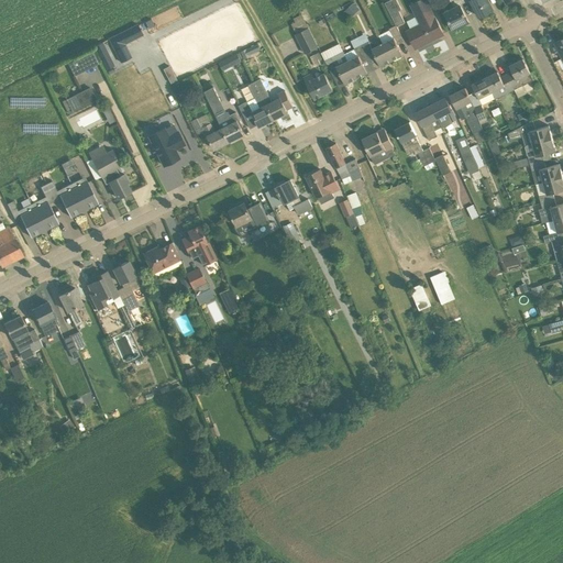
[(396,25),(399,31),(405,28),(397,12),(400,11),(395,0),(392,0),(385,3),(396,25)]
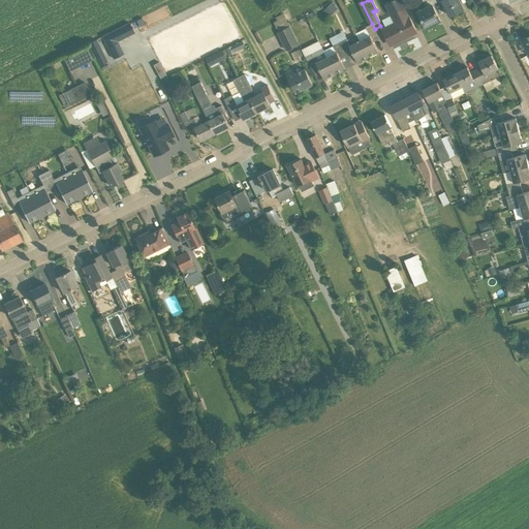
[(379,22),(383,29),(382,30),(390,44),(404,37),(405,38),(417,32),(412,23),(409,17),(408,17),(400,0),(394,0),(383,5),(390,17),(379,22)]
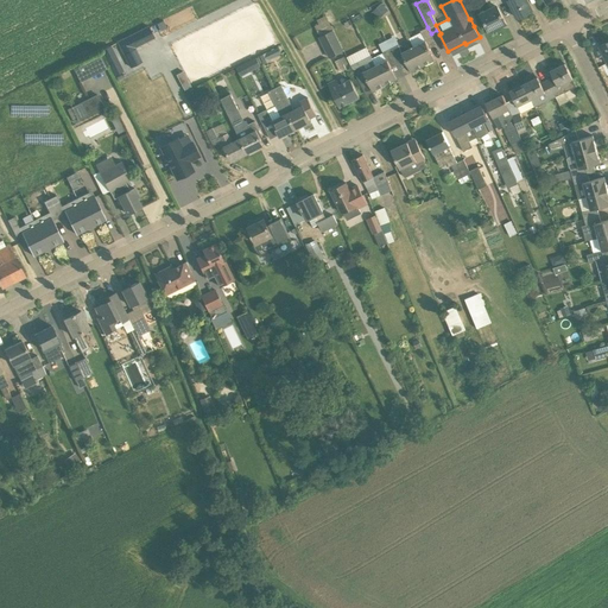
[(498,6),(496,6),(495,4),(501,0),(485,0),(491,10),(480,14),(489,32),(506,24),(498,6)]
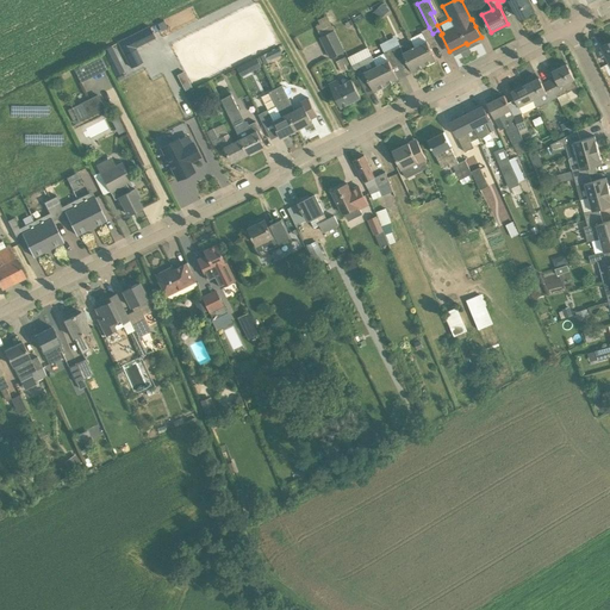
[(510,0),(520,18),(535,11),(529,0),(510,0)]
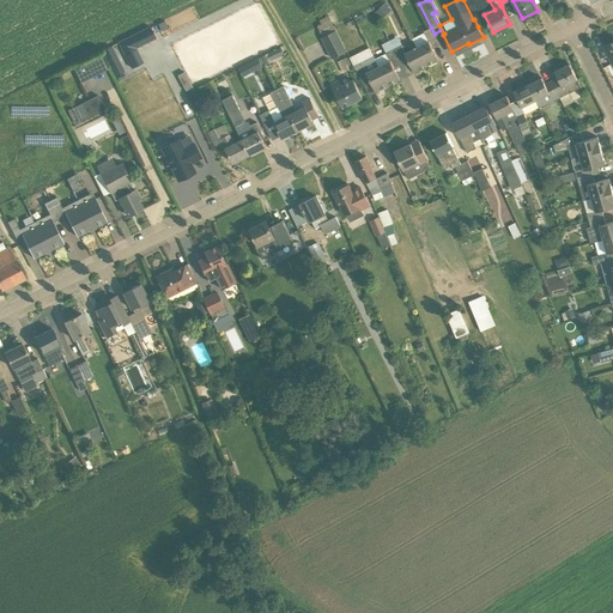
[(376,12),(381,17),(390,8),(384,4),(376,12)]
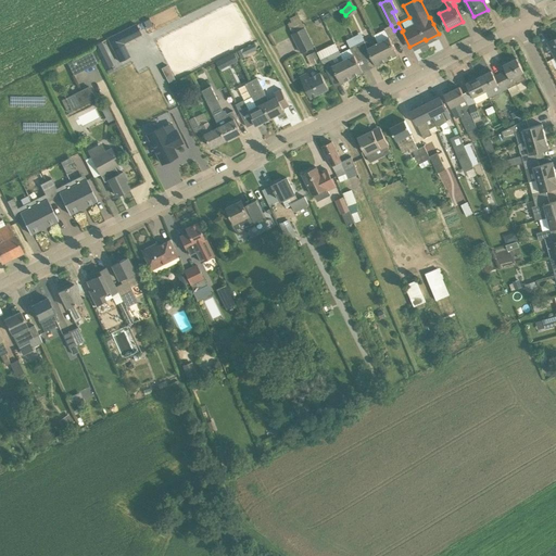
[(142,36),(137,25),(109,40),(121,63),(131,58),(125,45),(142,36)]
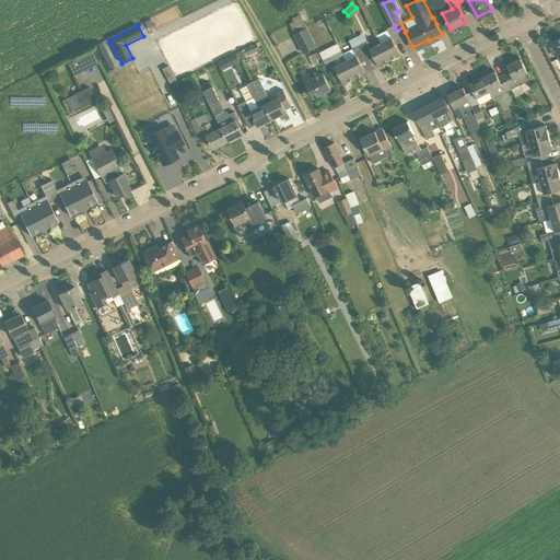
[(392,38),(381,44),(389,60),(400,55),(396,45),(401,42),(397,31),(394,25),(387,28),(392,38)]
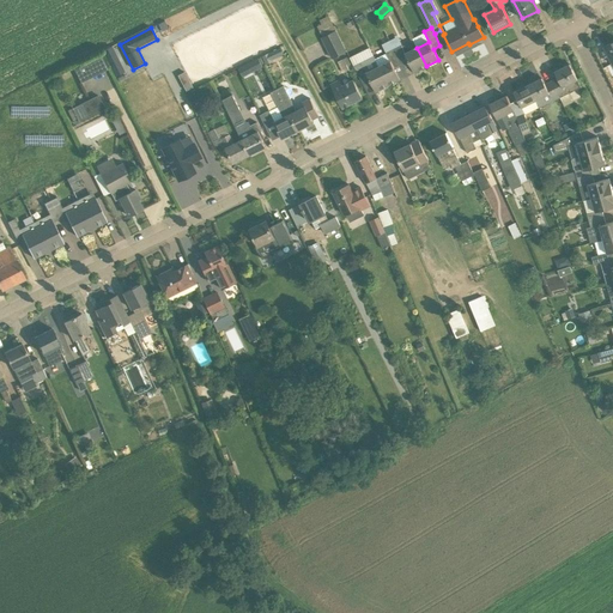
[(337,30),(323,37),(322,38),(332,59),(347,52),(337,30)]
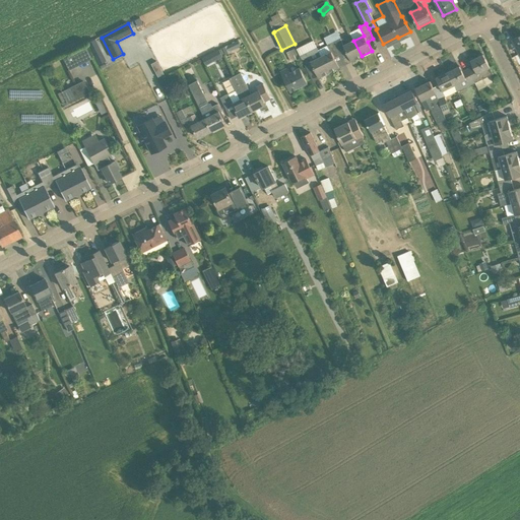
[(341,38),(334,42),(340,55),(346,52),(351,61),(362,56),(353,41),(351,42),(341,38)]
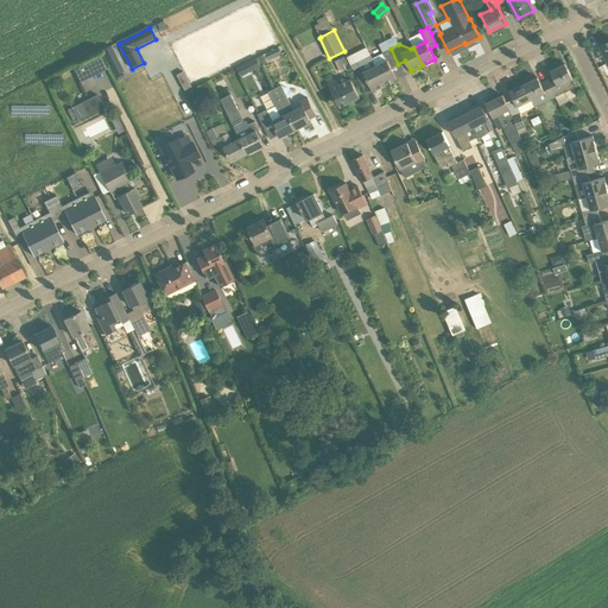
[(372,58),(385,84),(397,78),(391,68),(398,64),(391,49),(372,58)]
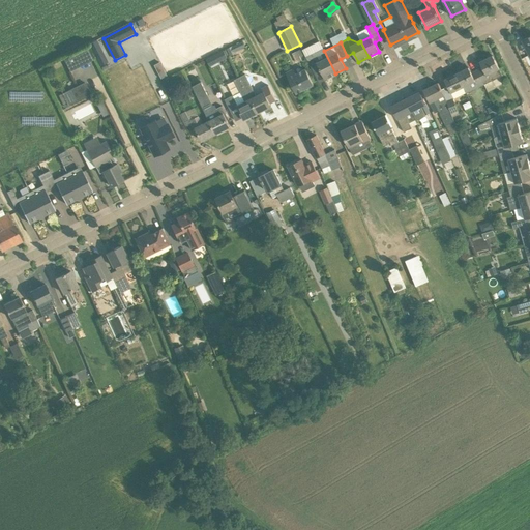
[(94,61),(87,47),(68,57),(75,70),(94,61)]
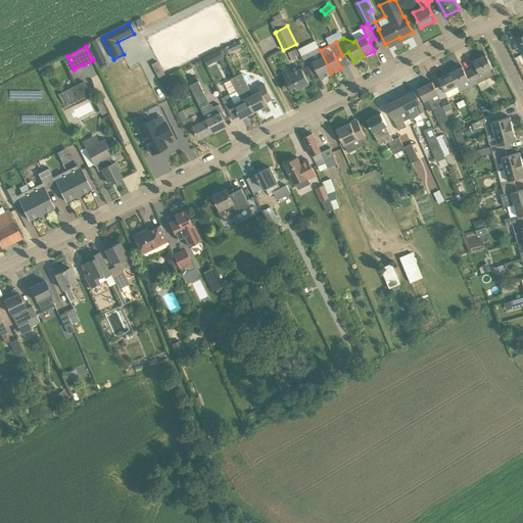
[(307,67),(314,64),(321,78),(331,73),(320,50),(319,48),(301,56),(307,67)]
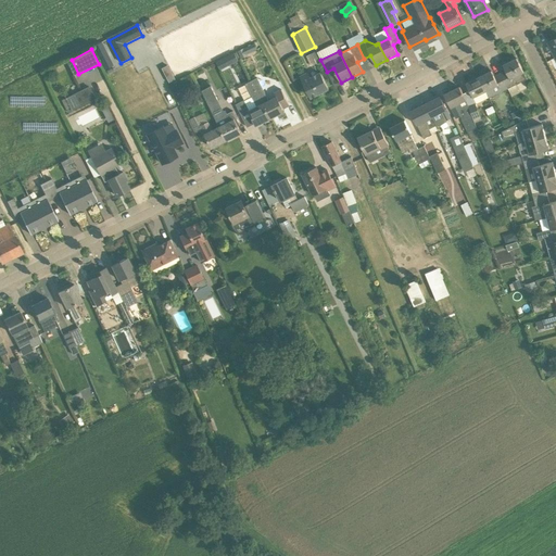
[(235,52),(215,62),(220,71),(225,68),(223,63),(227,61),(229,66),(239,62),(235,52)]
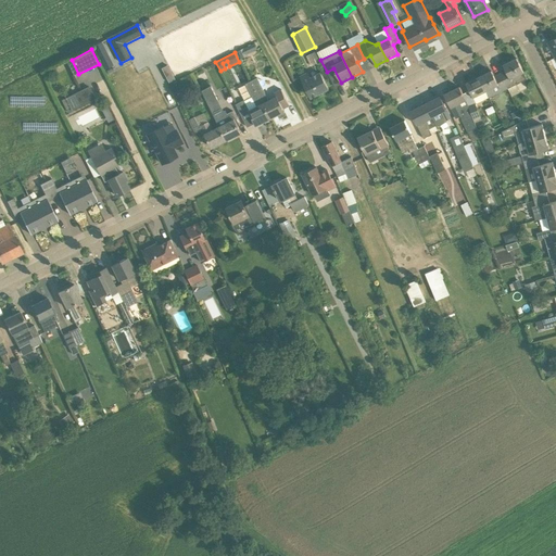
[(306,57),(311,64),(312,66),(320,62),(319,60),(315,52),(306,57)]
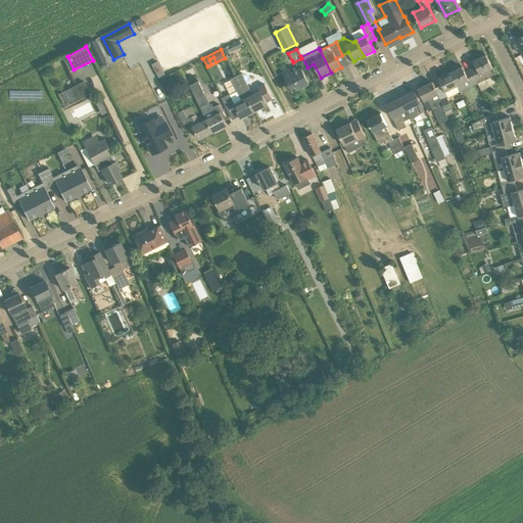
[(476,66),(471,69),(478,84),(496,75),(486,55),(473,61),(476,66)]
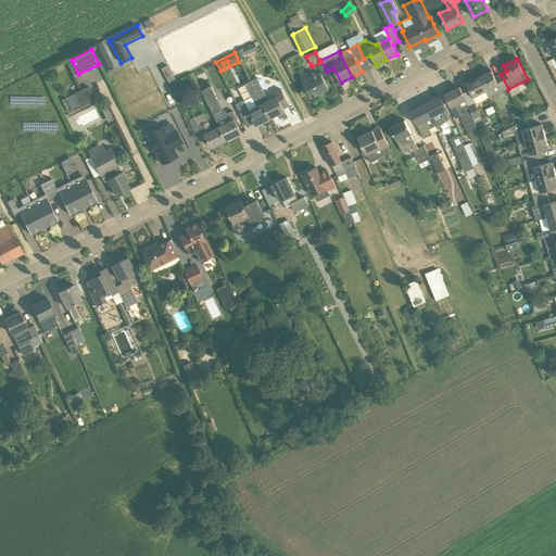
[(167,65),(161,68),(168,83),(175,79),(167,65)]
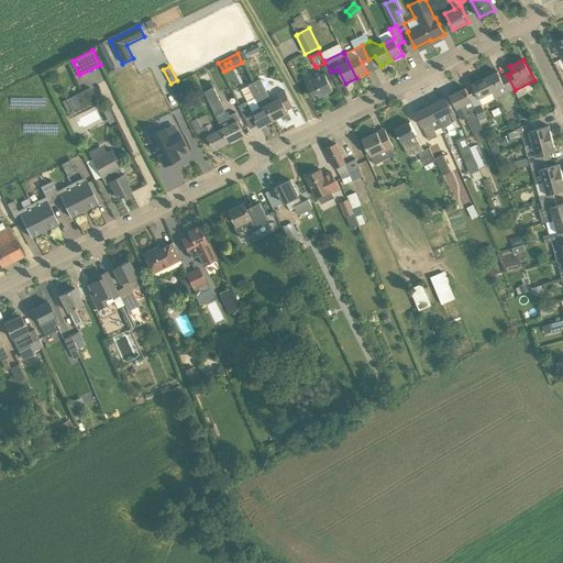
[(58,74),(56,68),(43,75),(45,79),(58,74)]
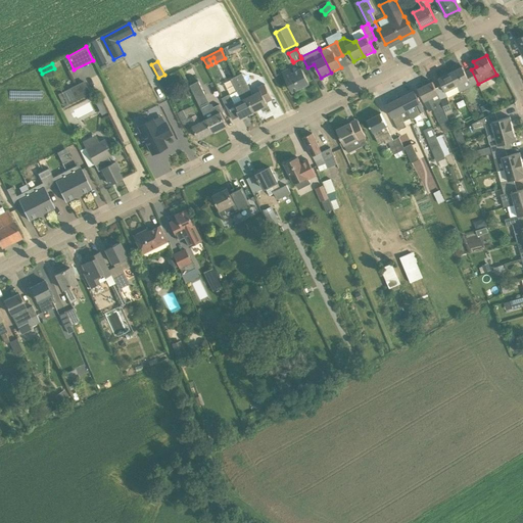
[(310,84),(301,68),(298,69),(295,63),(288,67),(289,68),(283,72),(293,92),(310,84)]
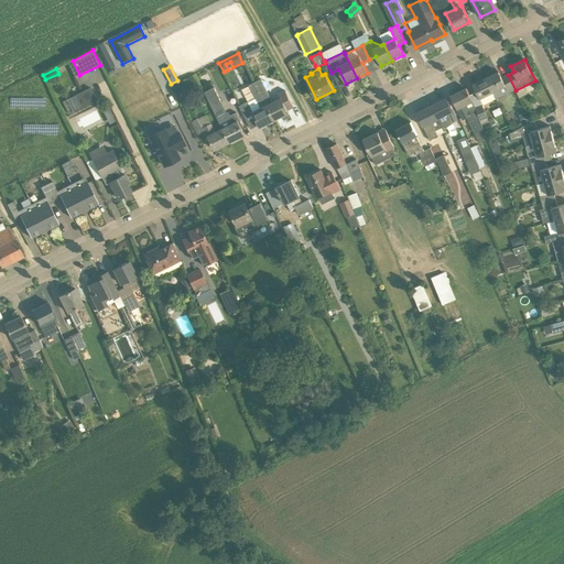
[(516,90),(508,75),(501,78),(499,72),(486,78),(494,93),(495,97),(508,90),(509,93),(516,90)]
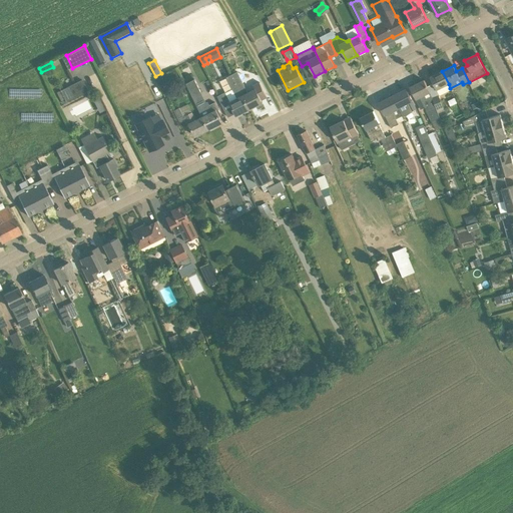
[(430,77),(436,89),(437,90),(449,84),(442,71),(430,77)]
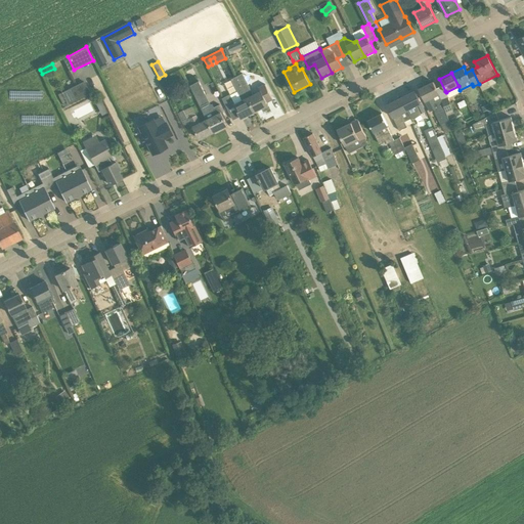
[(243,74),(236,76),(255,112),(268,104),(267,102),(273,99),(265,84),(259,88),(261,91),(253,95),(243,74)]
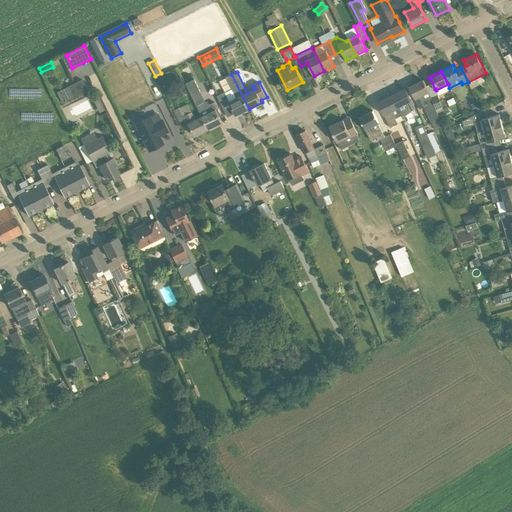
[(237,98),(230,102),(226,93),(218,97),(223,107),(230,104),(236,116),(249,109),(231,74),(226,77),(237,98)]
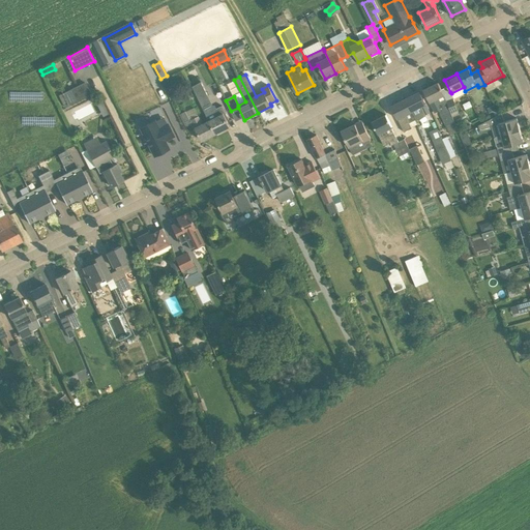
[(211,100),(201,82),(193,86),(202,106),(211,100)]
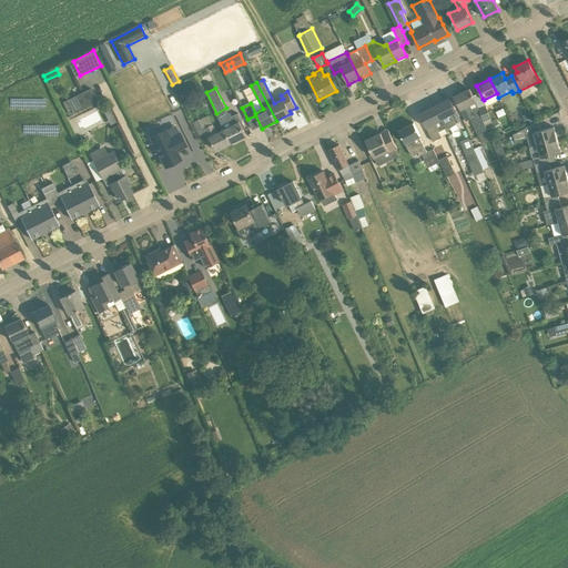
[(69,100),(74,112),(98,101),(92,89),(69,100)]
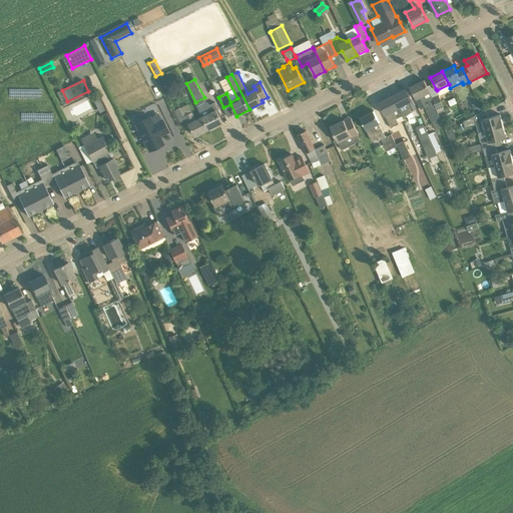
[(440,117),(437,109),(433,98),(430,92),(425,80),(410,87),(421,109),(426,106),(427,109),(432,120),(440,117)]
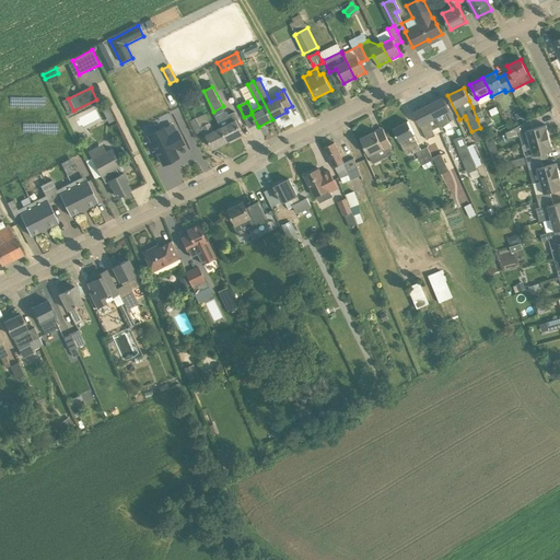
[(440,127),(448,123),(454,119),(450,111),(451,111),(444,97),(429,105),(440,127)]
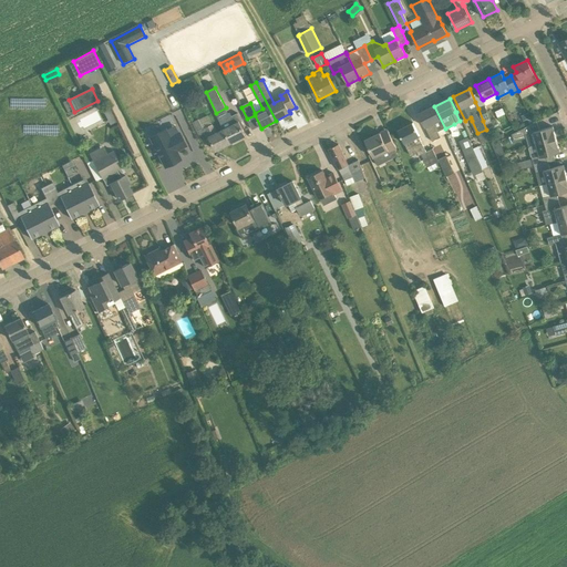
[(63,102),(69,114),(74,112),(69,100),(63,102)]
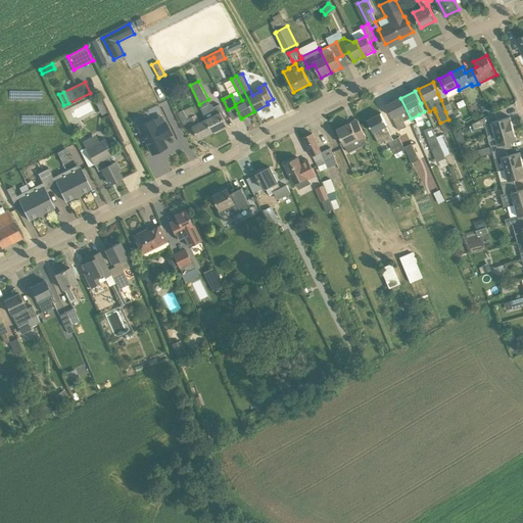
[(449,103),(447,97),(441,100),(445,111),(448,110),(453,109),(449,103)]
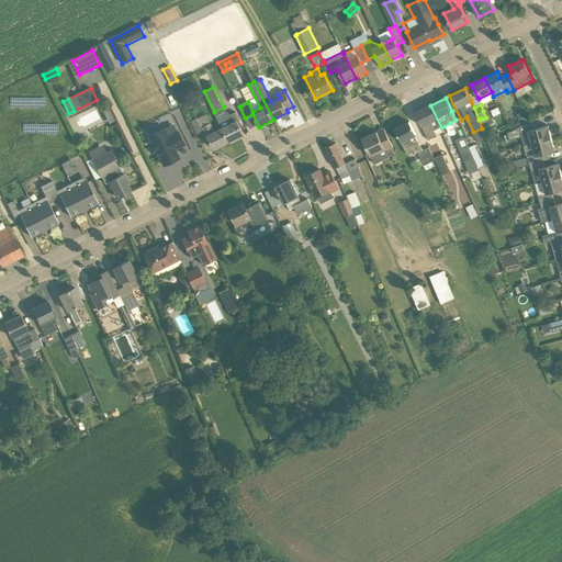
[(107,105),(101,109),(103,114),(110,112),(107,105)]
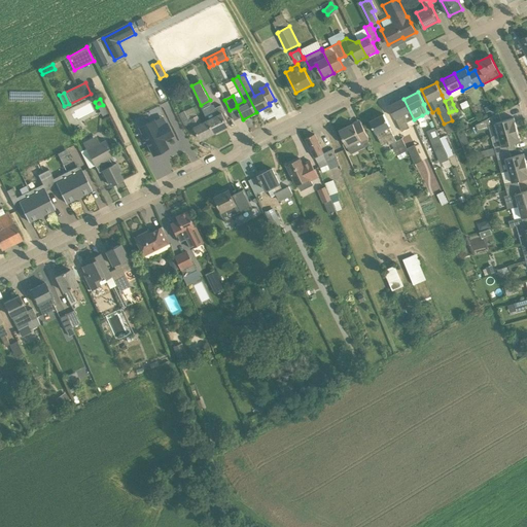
[(407,123),(414,119),(403,99),(389,106),(399,127),(401,131),(410,128),(407,123)]
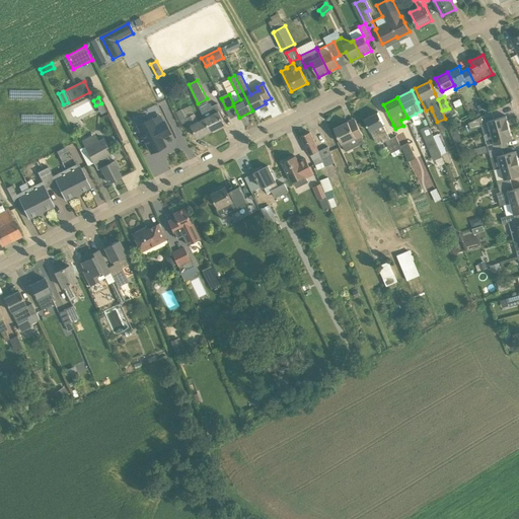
[(460,99),(453,102),(455,108),(462,104),(460,99)]
